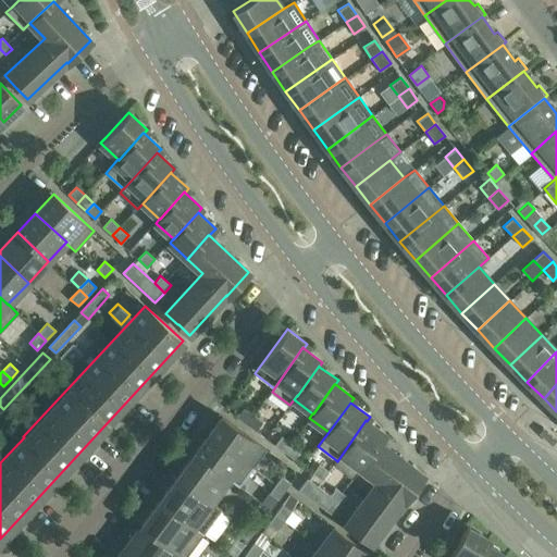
[(244,408),(237,417),(247,423),(254,415),(244,408)]
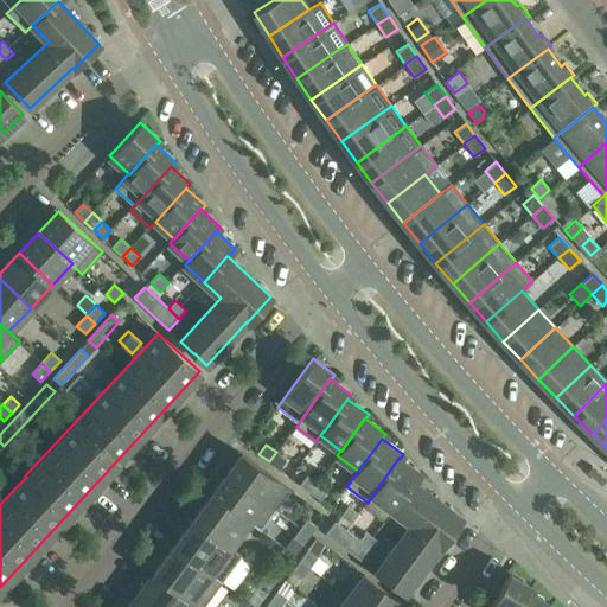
[(279,470),(287,460),(276,452),(269,461),(279,470)]
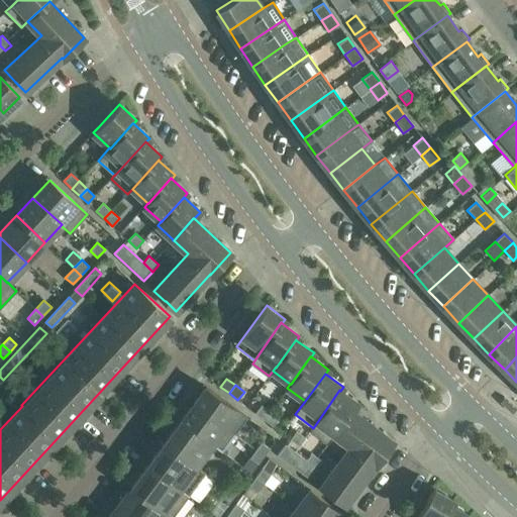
[(225,427),(225,426),(237,410),(206,386),(193,403),(225,427)]
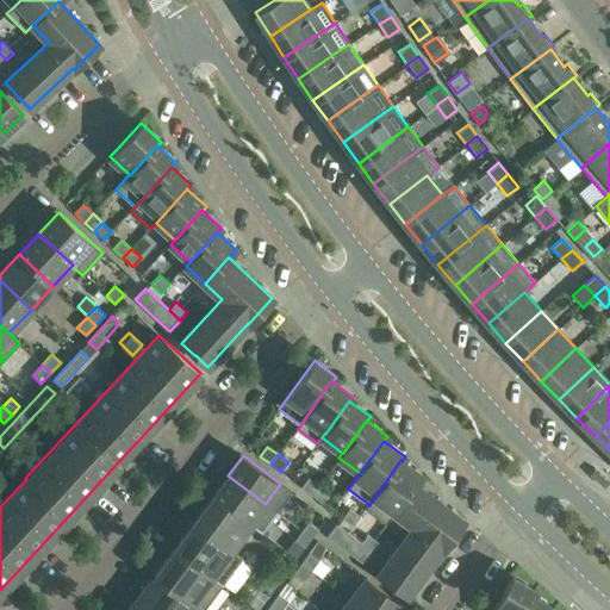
[(386,524),(394,514),(415,484),(416,485),(422,477),(402,461),(400,460),(369,505),(368,504),(365,509),(386,524)]
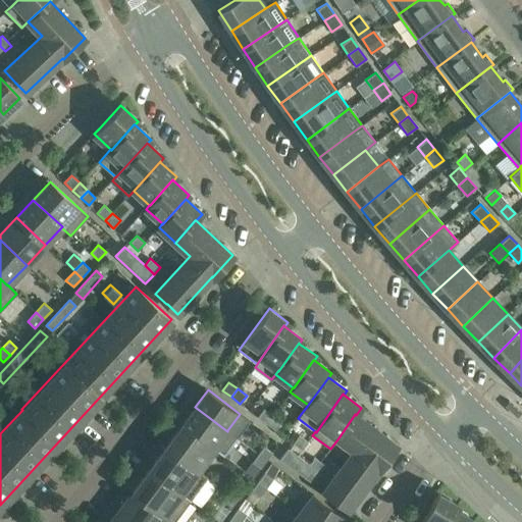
[(214,449),(223,456),(238,437),(227,430),(227,431),(195,407),(183,424),(214,448),(214,449)]
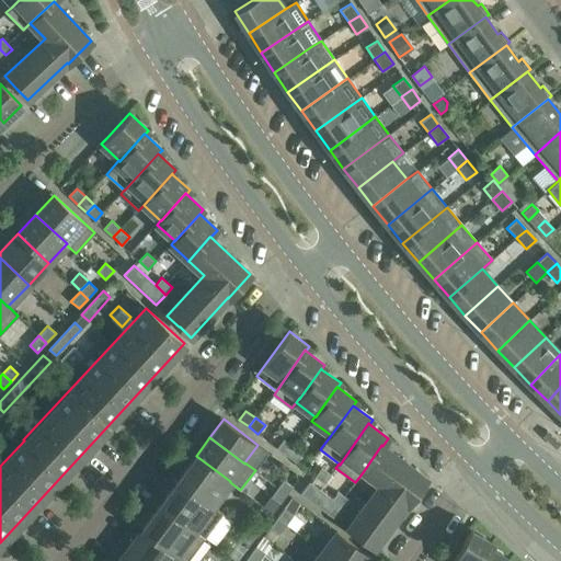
[(284,439),(277,448),(286,455),(294,446),(284,439)]
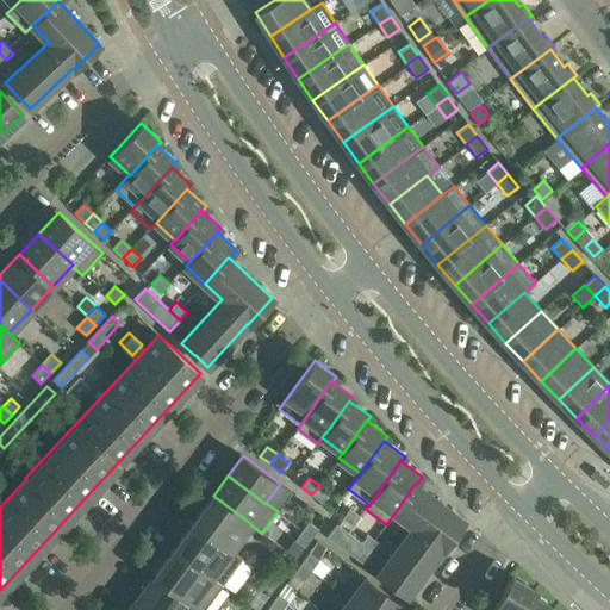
[(414,527),(378,574),(392,585),(393,585),(406,596),(442,548),(464,520),(416,485),(415,484),(394,514),(414,527)]
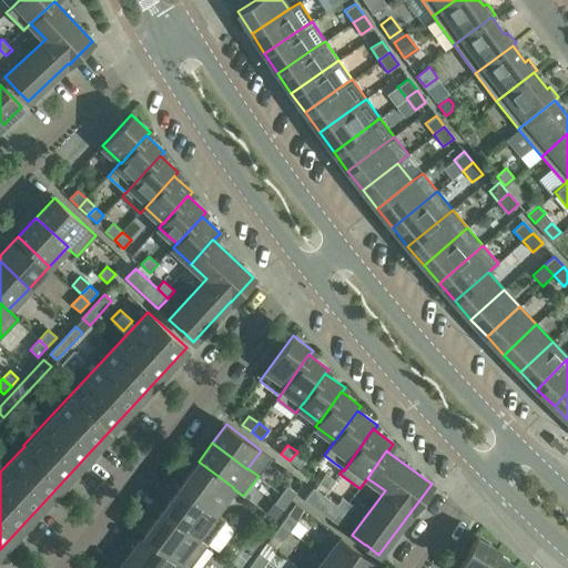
[(300,468),(306,458),(297,452),(290,460),(300,468)]
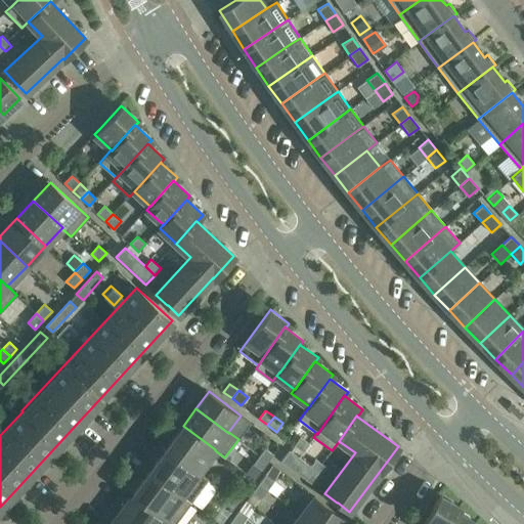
[(199,472),(199,471),(215,450),(215,449),(183,426),(167,448),(199,472)]
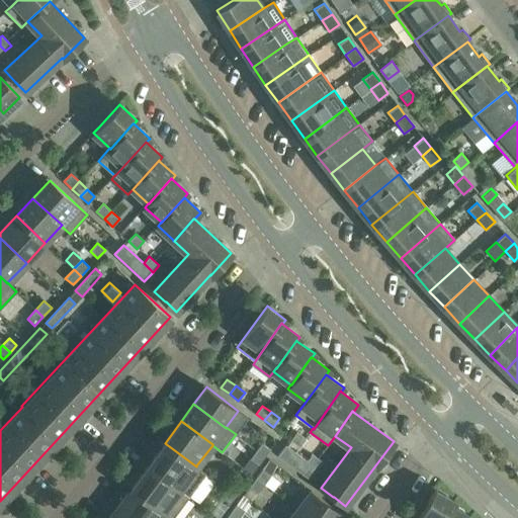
[(291,440),(300,446),(307,438),(297,432),(291,440)]
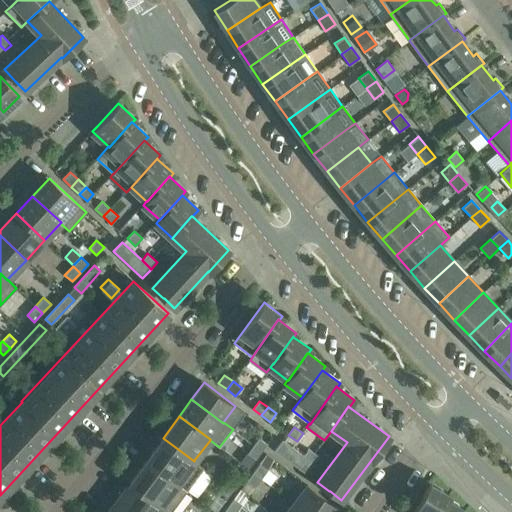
[(204,468),(194,460),(194,461),(163,438),(146,460),(187,490),(204,468)]
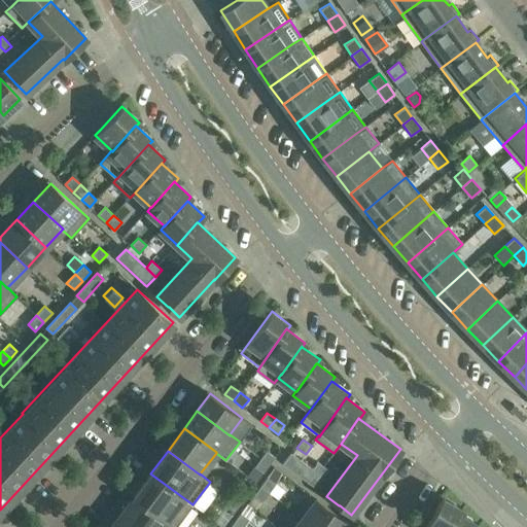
[(275,457),(267,451),(260,458),(269,464),(275,457)]
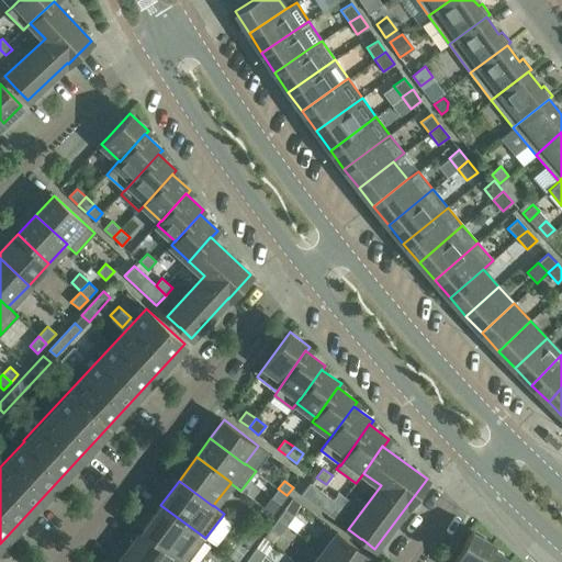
[(311,483),(302,494),(337,520),(346,508),(334,499),(311,483)]
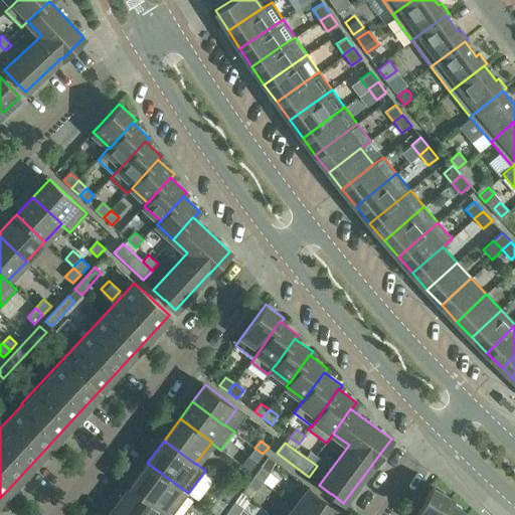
[(249,456),(258,462),(263,454),(254,448),(249,456)]
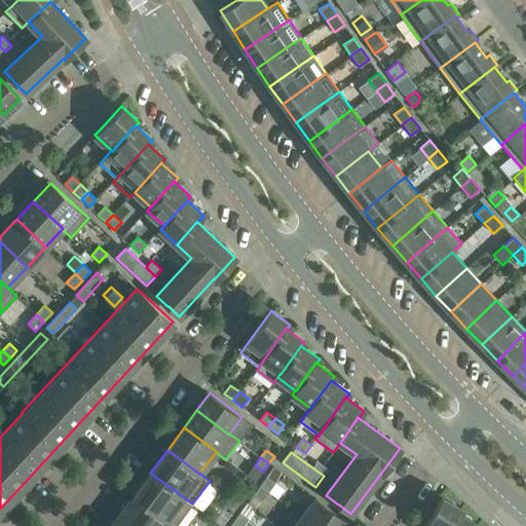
[(317,461),(312,467),(324,476),(329,470),(317,461)]
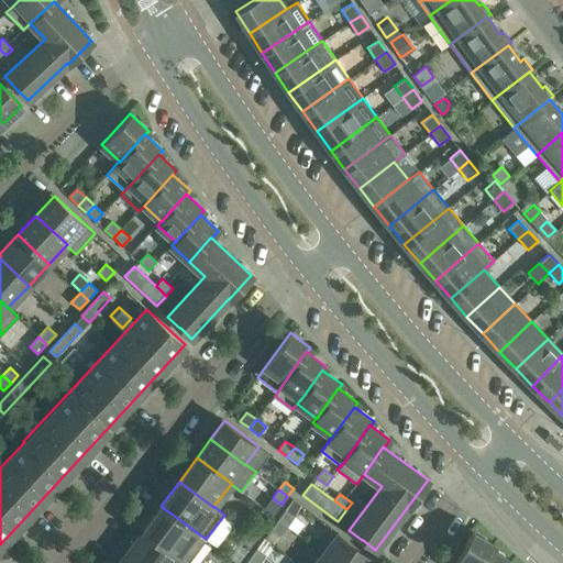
[(143,530),(186,562),(188,562),(206,539),(161,506),(143,530)]
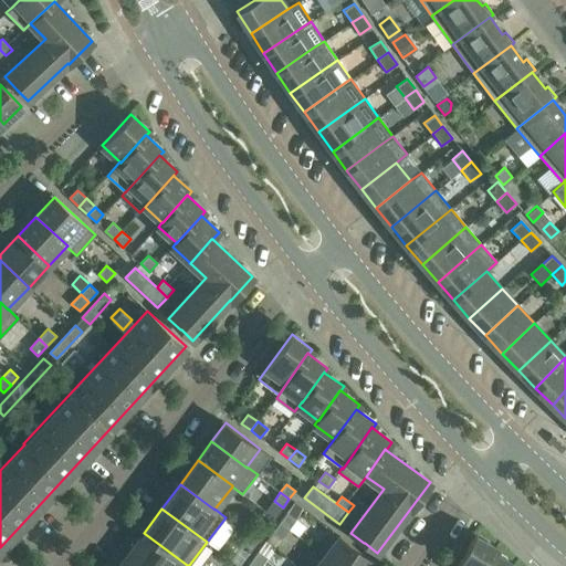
[(296,520),(287,513),(280,522),(290,528),(296,520)]
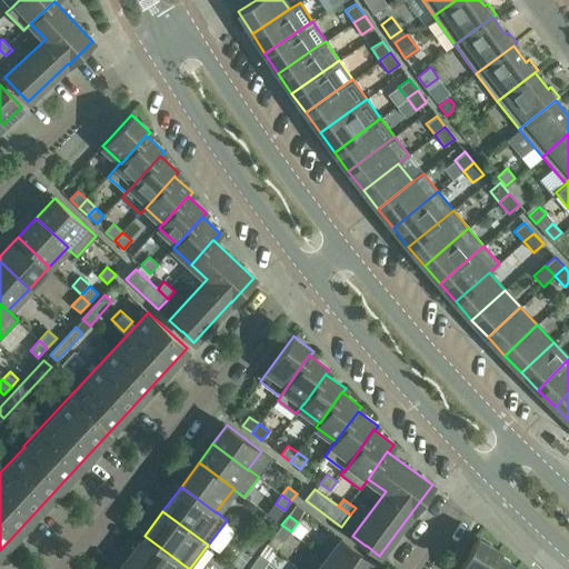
[(275,535),(283,541),(291,531),(281,525),(275,535)]
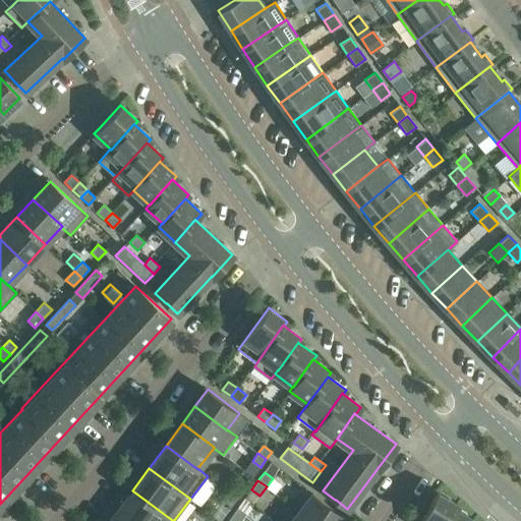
[(245,487),(237,481),(229,493),(237,499),(245,487)]
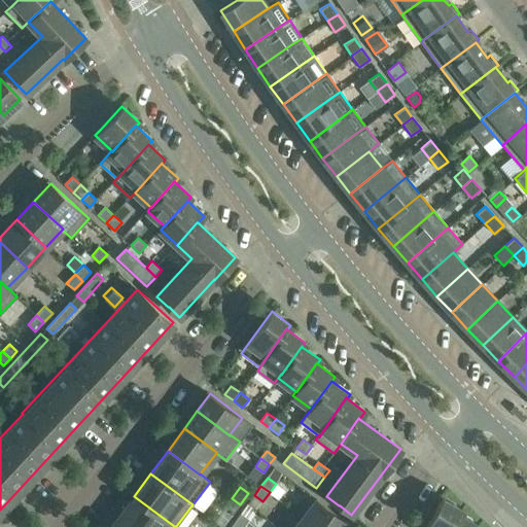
[(119,517),(133,526),(174,526),(134,496),(119,517)]
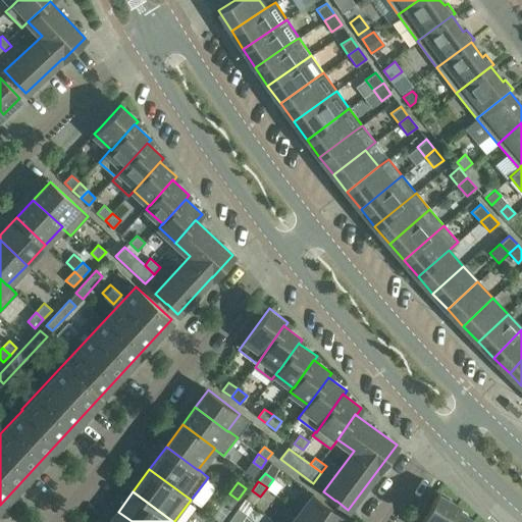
[(221,504),(229,510),(238,500),(229,493),(221,504)]
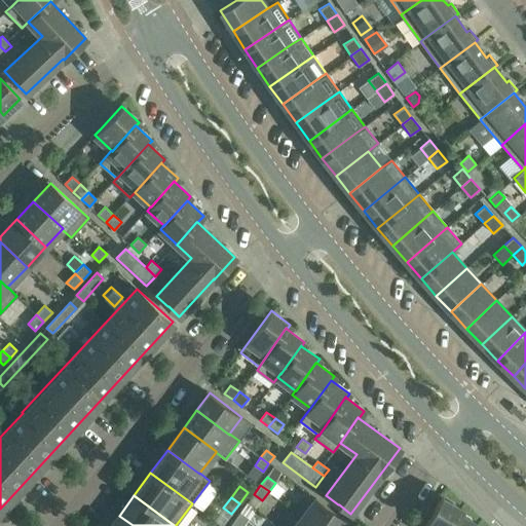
[(340,525),(345,520),(315,497),(302,516),(314,525),(340,525)]
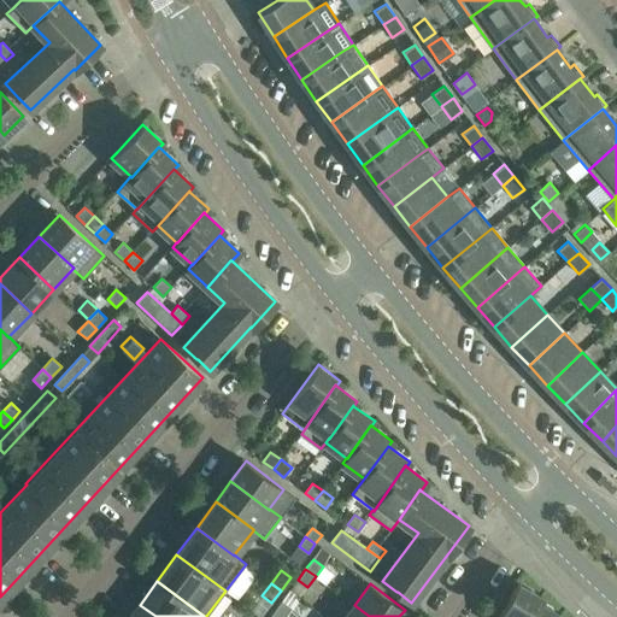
[(498,616),(528,616),(538,601),(539,601),(541,597),(518,583),(499,616),(498,616)]
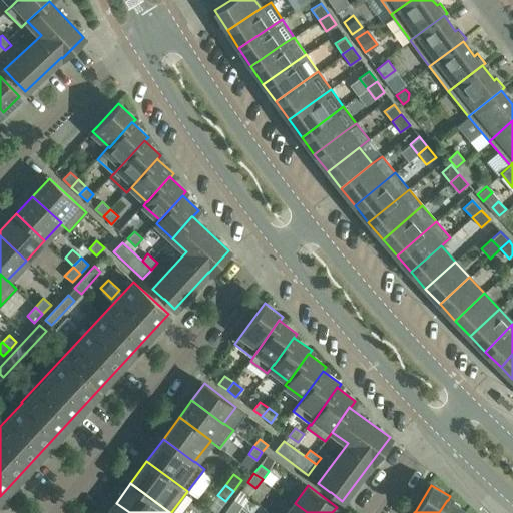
[(236,512),(242,505),(234,499),(228,508),(234,512),(236,512)]
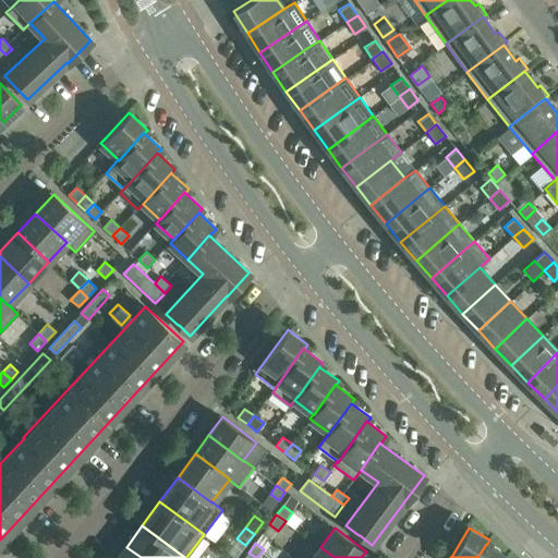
[(506,557),(508,556),(487,544),(486,544),(477,557),(506,557)]
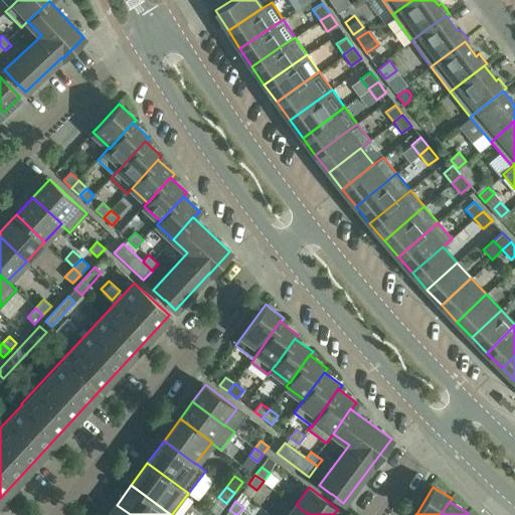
[(130,514),(117,505),(108,514),(130,514)]
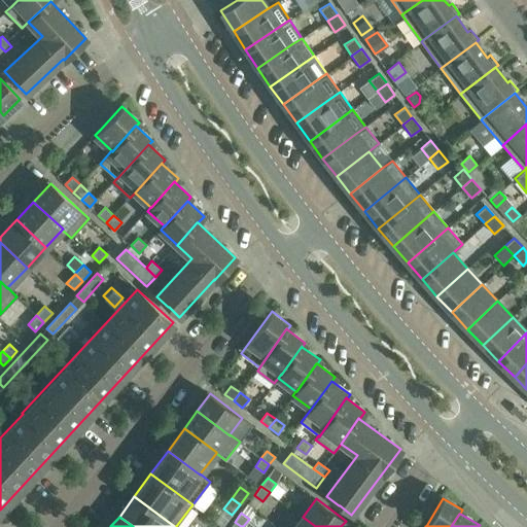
[(294,526),(315,526),(303,517),(294,526)]
